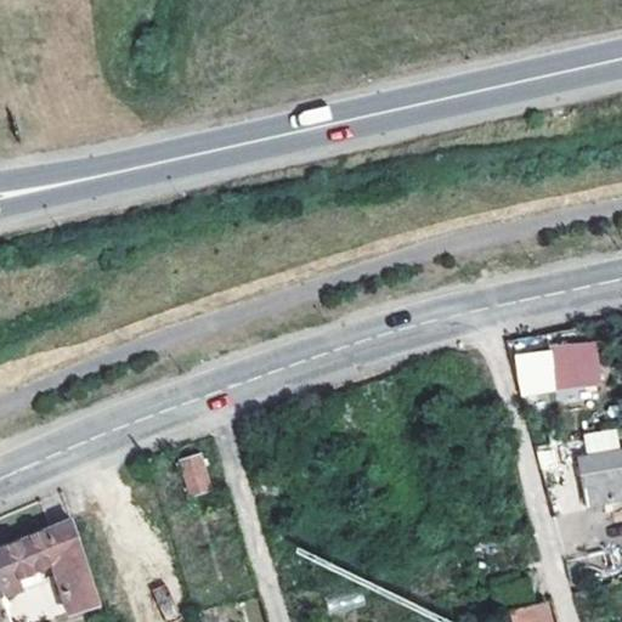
[(597,343),(513,350),(516,395),(600,389),(597,343)]
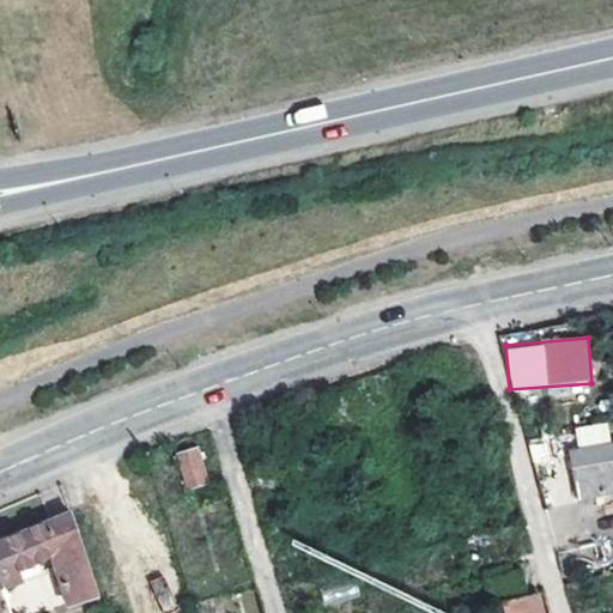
[(612,443),(569,450),(577,497),(612,491),(612,443)]
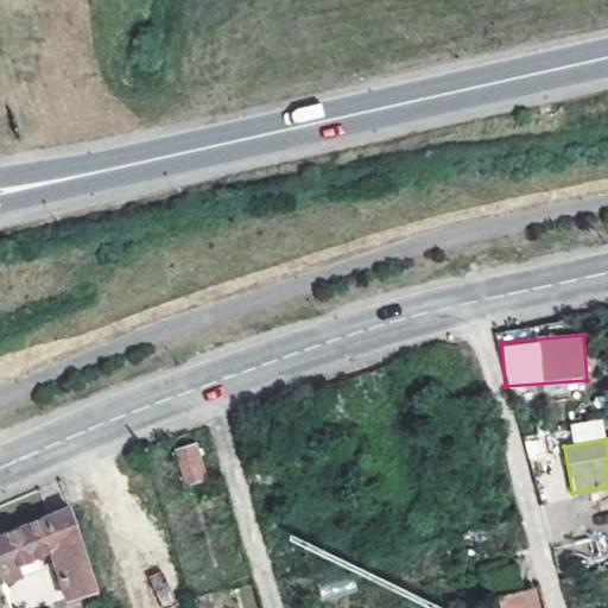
[(195,444),(173,450),(184,485),(206,479),(195,444)]
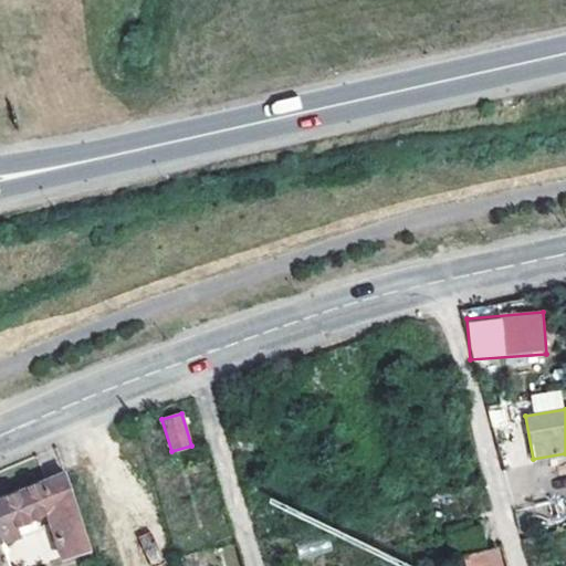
[(87,552),(64,477),(0,499),(0,542),(38,528),(33,517),(44,513),(61,559),(87,552)]
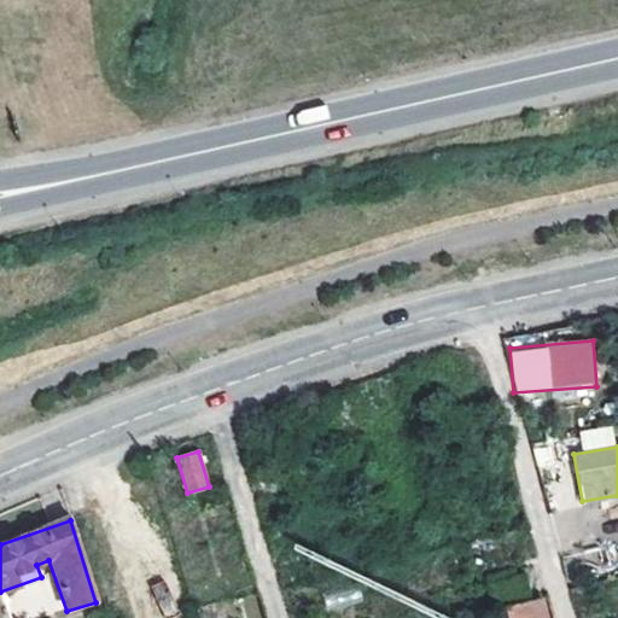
[(546,617),(542,601),(501,611),(502,617),(546,617)]
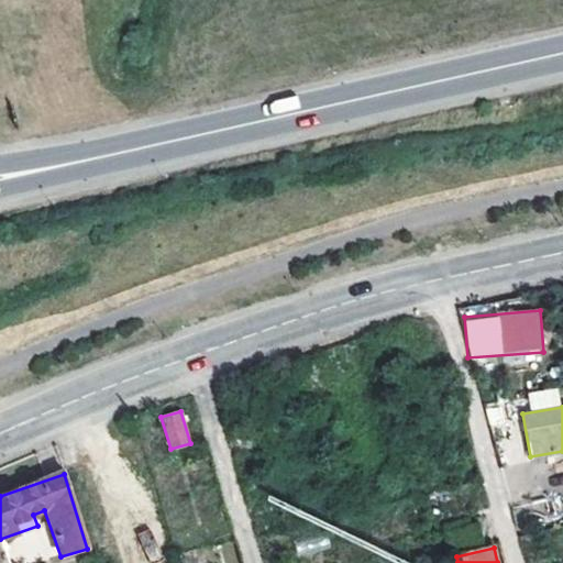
All buildings are outlined.
